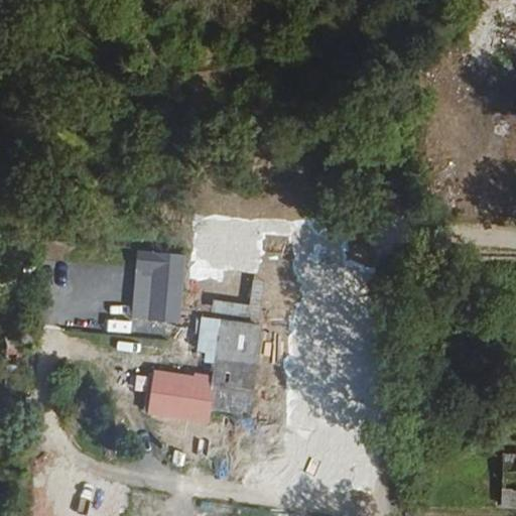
[(499,0),(495,26),(492,47),(515,51),(515,2),(501,0),(499,0)]
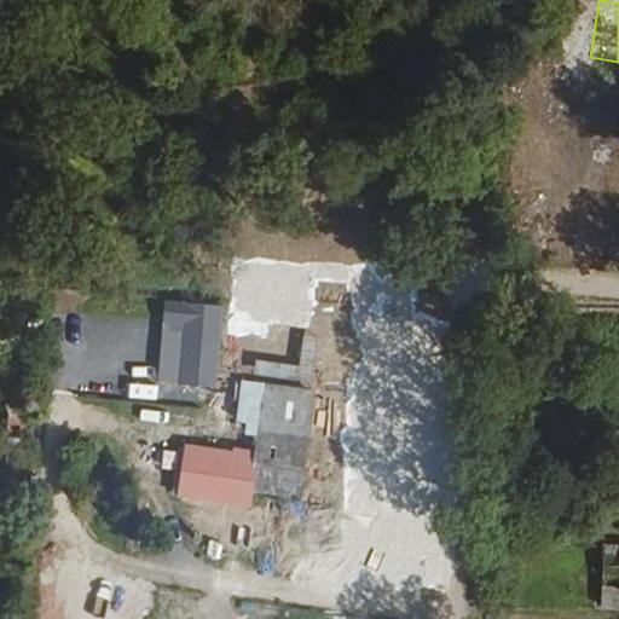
[(579,55),(590,57),(594,32),(583,30),(579,55)]
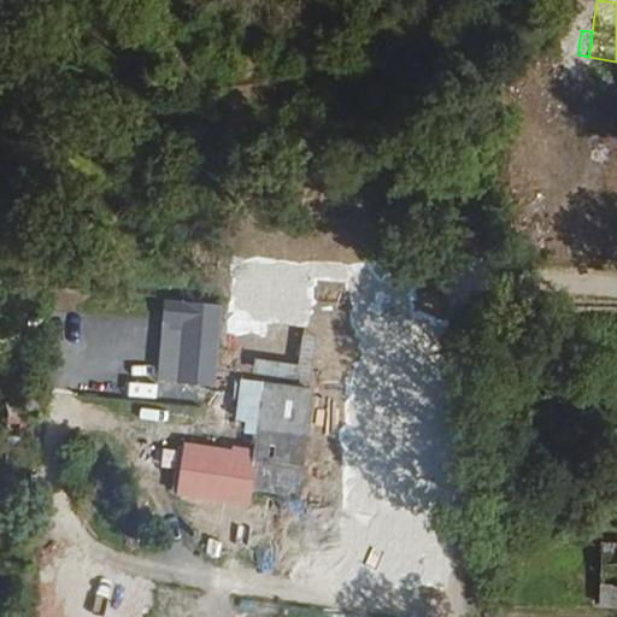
[(264,380),(242,380),(241,410),(262,411),(264,380)]
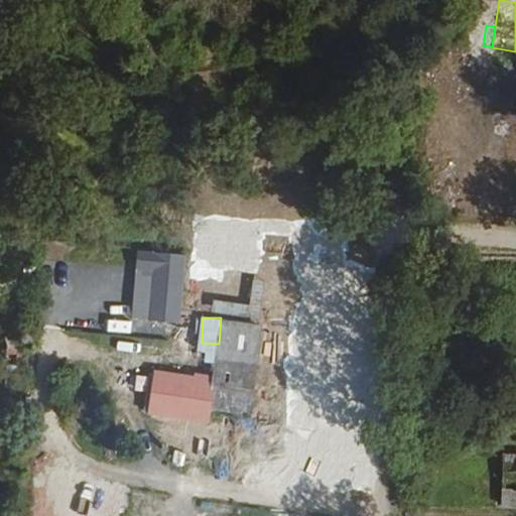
[(214,361),(213,375),(209,409),(250,412),(254,365),(214,361)]
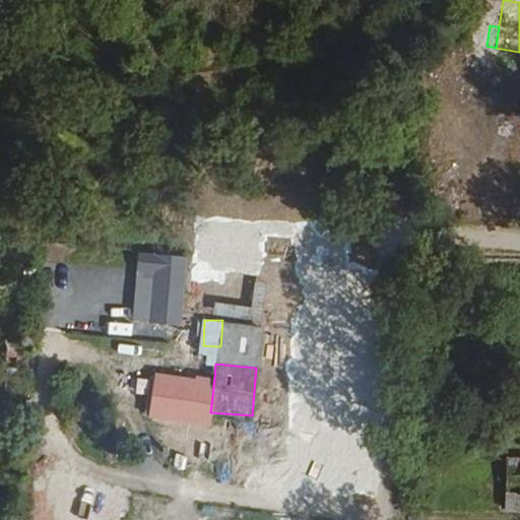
[(210,412),(214,378),(198,376),(198,381),(150,377),(145,414),(209,420),(210,412)]
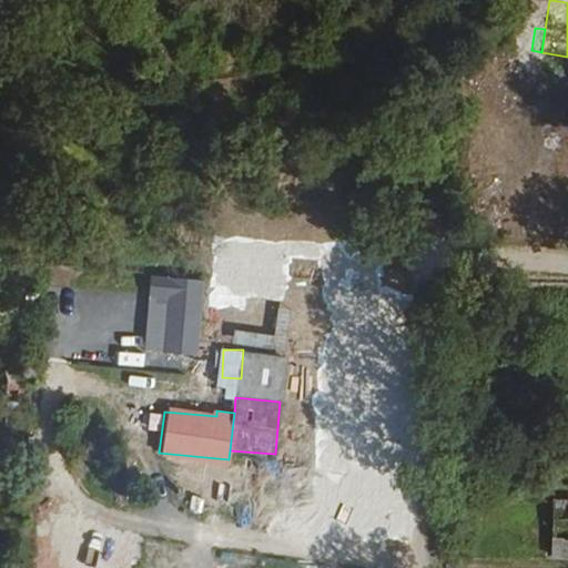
[(567,537),(567,497),(555,498),(555,538),(567,537)]
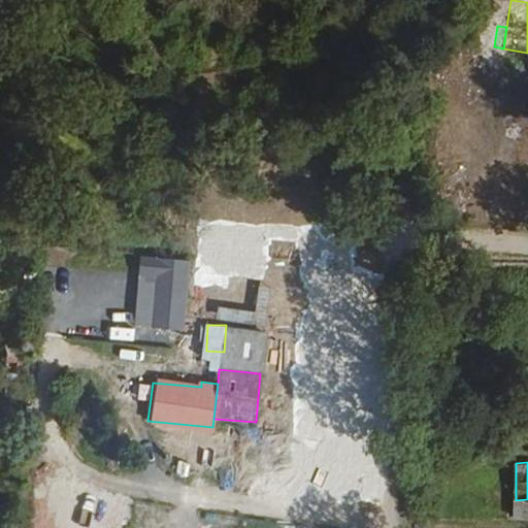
[(0,477),(0,491),(6,493),(8,480),(0,477)]
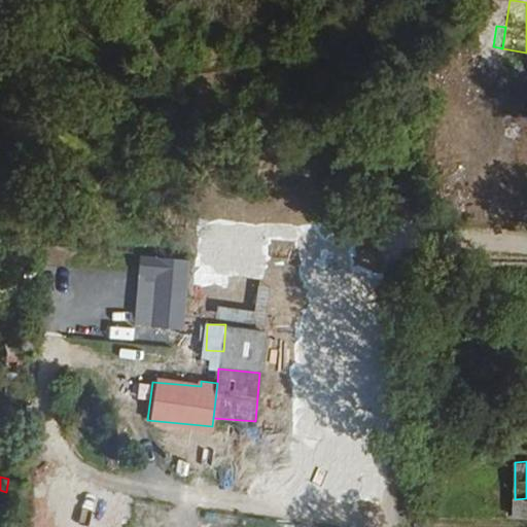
[(526,499),(512,500),(512,519),(526,519),(526,499)]
